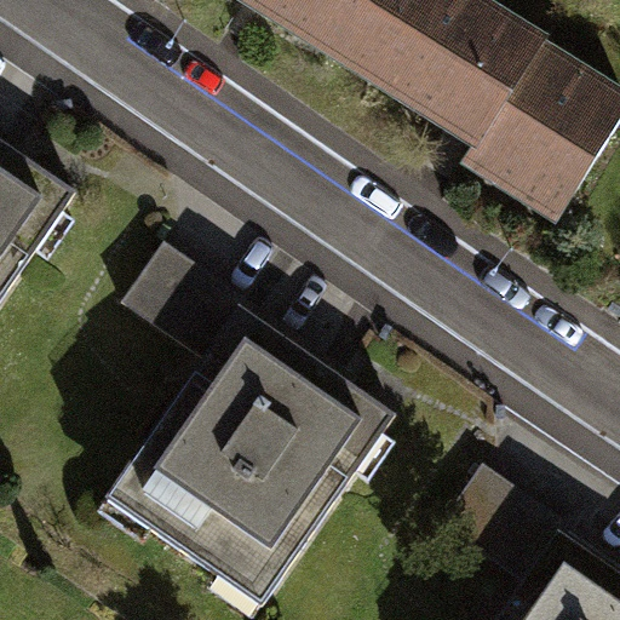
[(256,0),(476,137),(468,150),(562,208),(619,115),(619,101),(539,50),(543,45),(505,22),(495,36),(436,0),(256,0)]
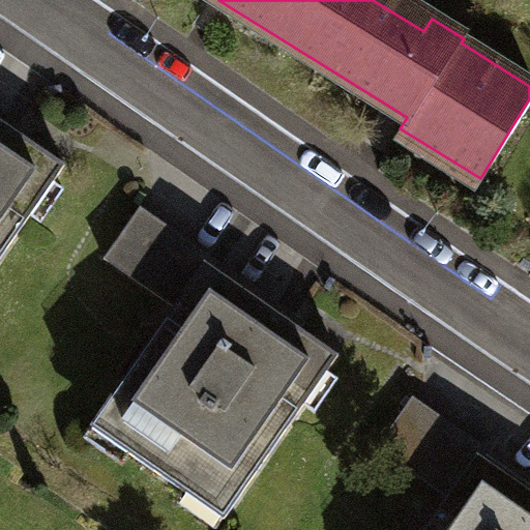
[(0,121),(5,115),(0,111),(0,254),(61,166),(0,123),(0,121)]
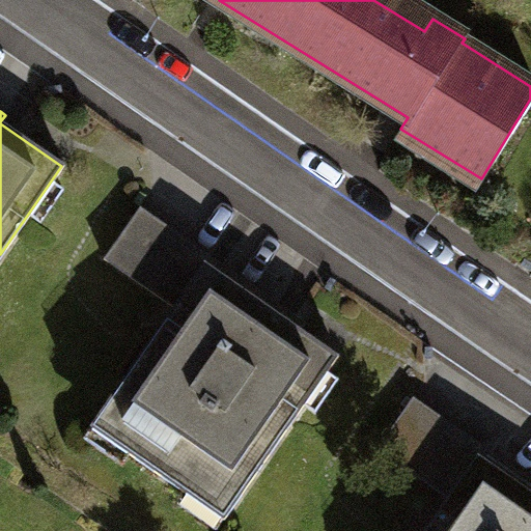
[(106,259),(172,305),(206,256),(140,210),(106,259)]
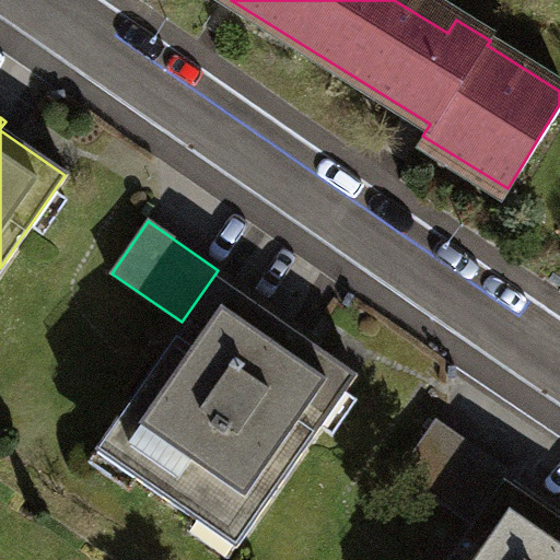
[(294,323),(218,270),(182,322),(93,450),(233,547),(353,374),(289,330),(294,323)]
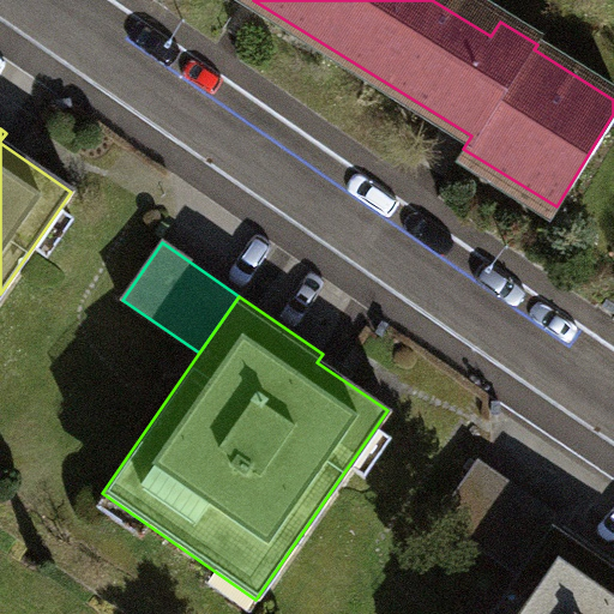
[(437,522),(513,575),(557,513),(479,461),(437,522)]
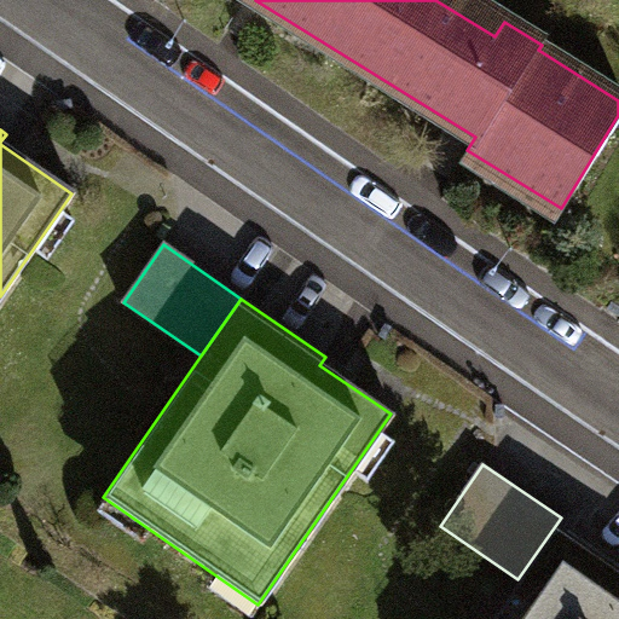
[(618,618),(618,557),(561,518),(518,579),(490,618),(618,618)]
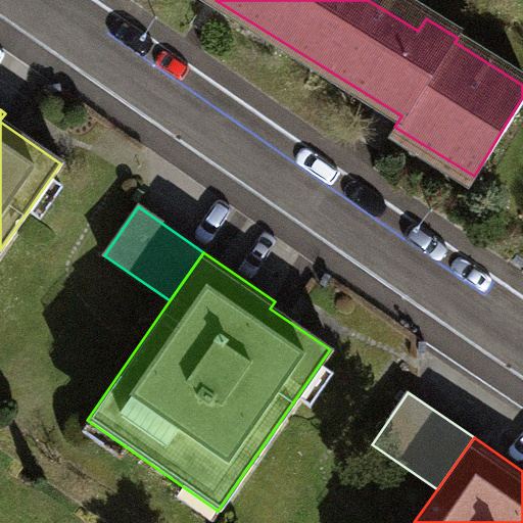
All buildings are outlined.
